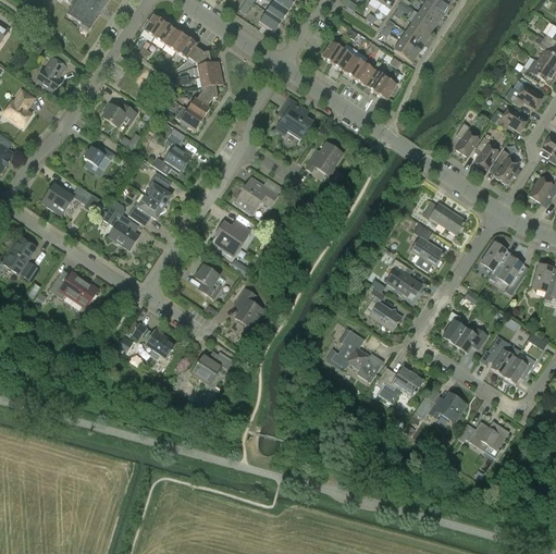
[(65,0),(73,4),(66,13),(82,23),(79,26),(88,32),(110,0),(65,0)]
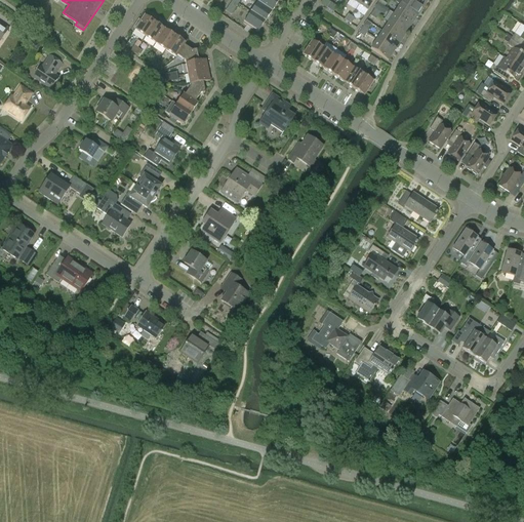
[(232,0),(226,8),(232,12),(239,1),(237,0),(232,0)]
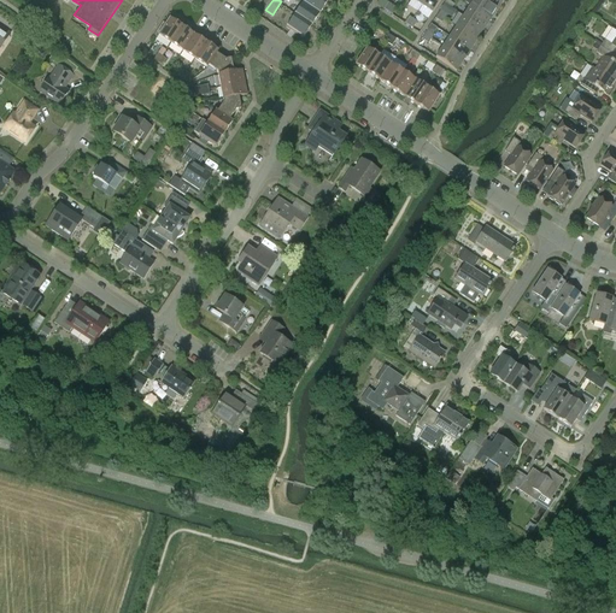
[(320,10),(305,0),(303,0),(295,11),(312,23),(320,10)]
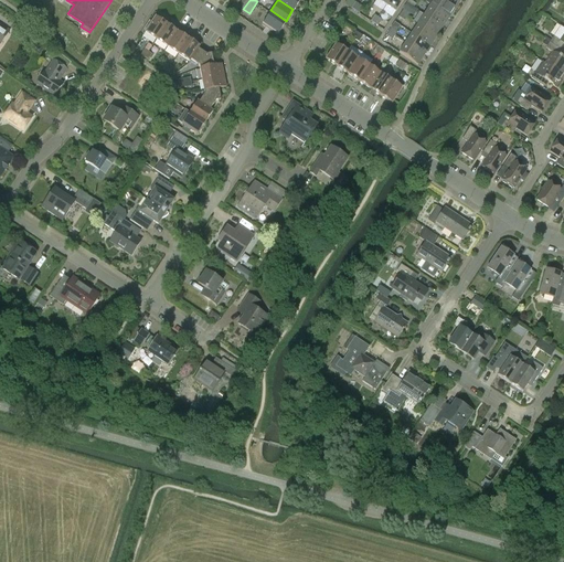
[(279,0),(293,9),(299,0),(279,0)]
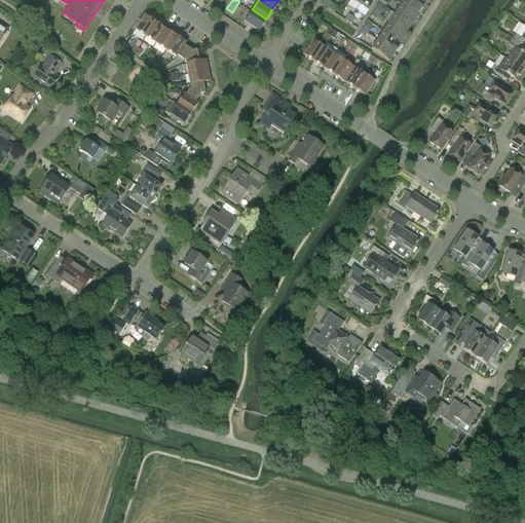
[(361,0),(360,2),(369,8),(374,0),(361,0)]
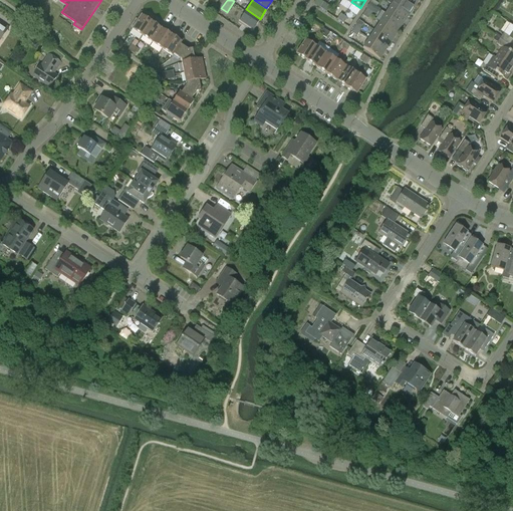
[(390,0),(392,2),(409,13),(415,5),(407,0),(390,0)]
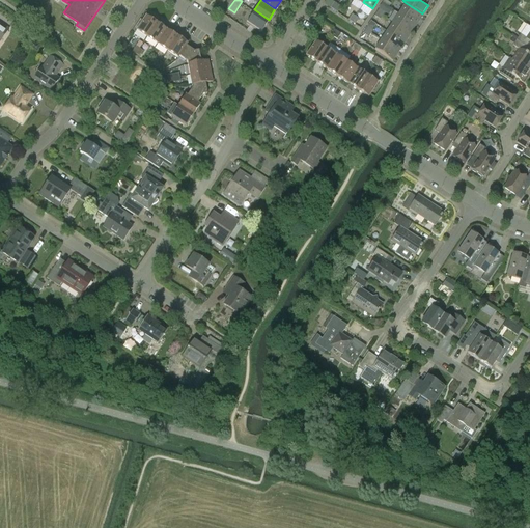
[(417,23),(422,14),(405,2),(399,10),(417,23)]
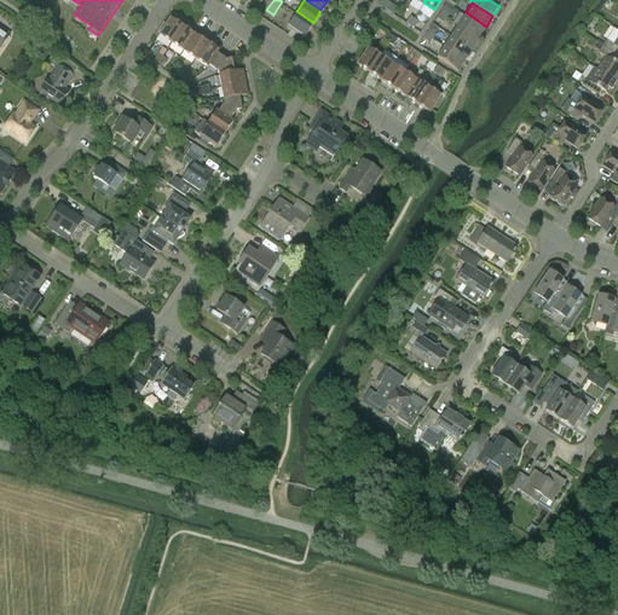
[(313,23),(296,11),(288,24),(305,35),(313,23)]
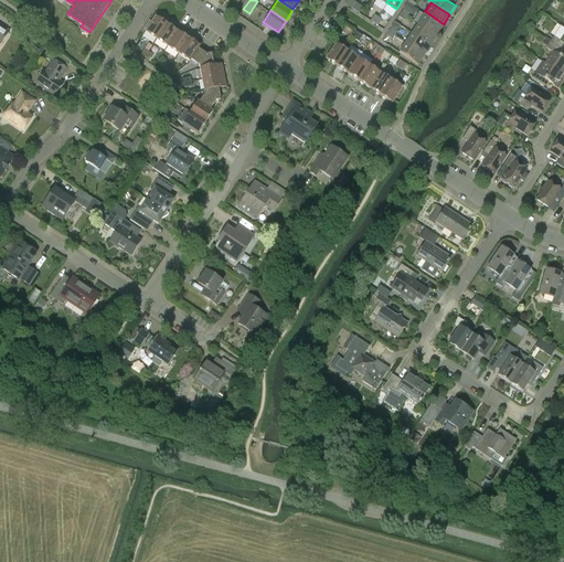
[(437,33),(444,24),(425,11),(418,21),(437,33)]
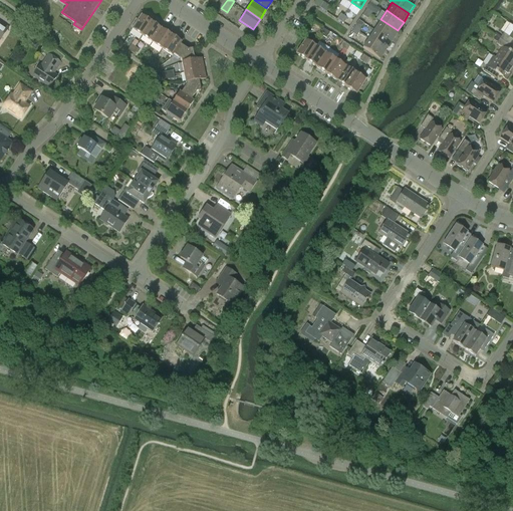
[(143,33),(152,19),(142,12),(133,26),(143,33)]
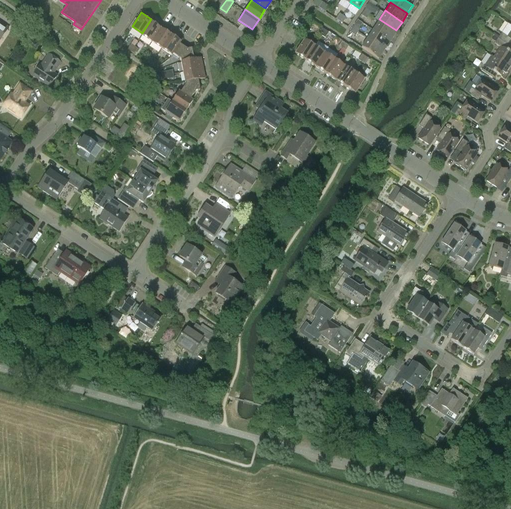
[(0,36),(1,37),(9,25),(0,19),(0,36)]
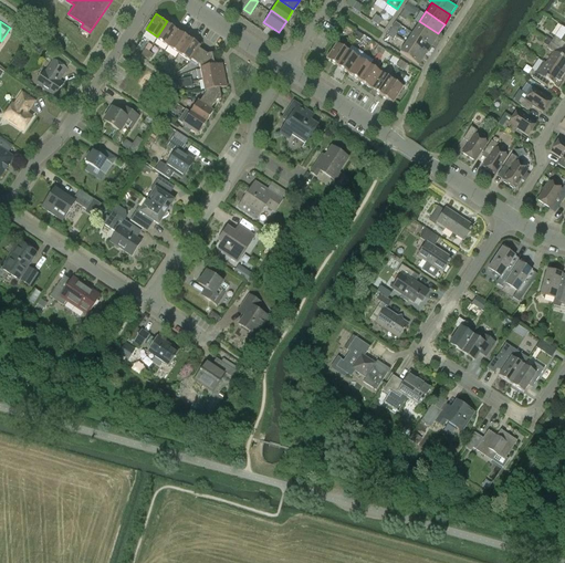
[(178,29),(167,21),(157,37),(168,44),(178,29)]
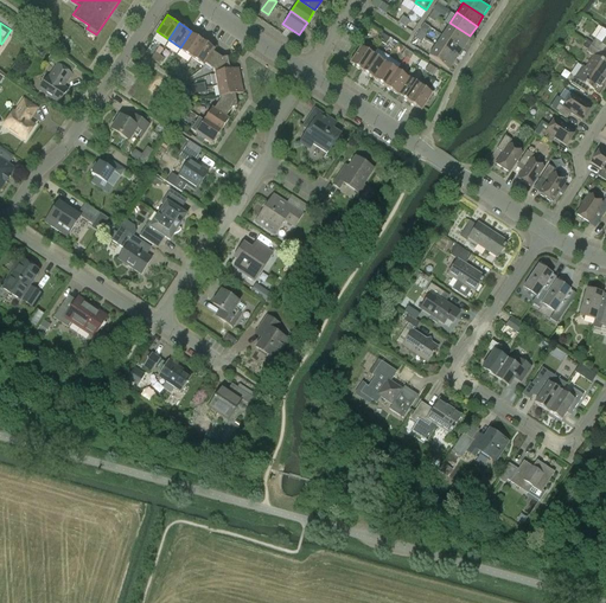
[(464,46),(470,36),(450,23),(444,32),(464,46)]
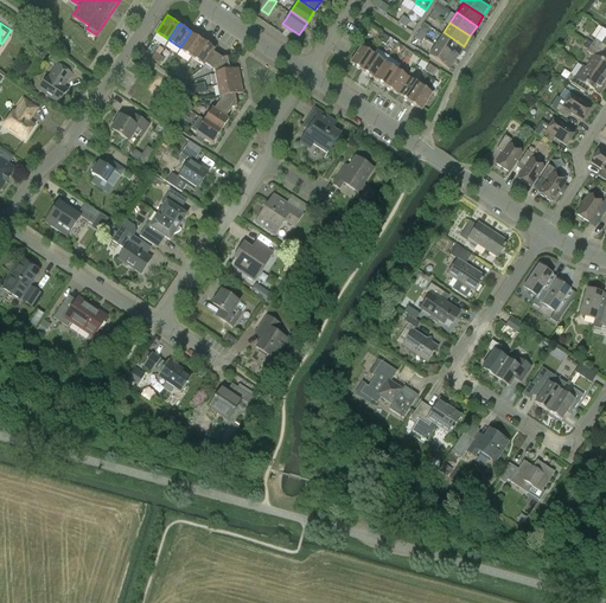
[(593,39),(592,42),(605,51),(605,25),(604,24),(595,36),(593,39)]
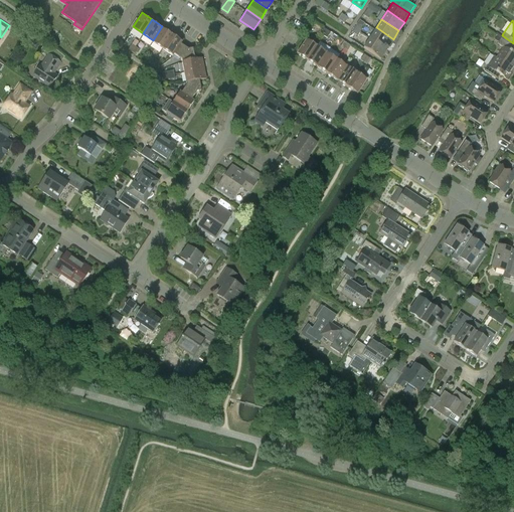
[(162,26),(153,40),(163,46),(172,32),(162,26)]
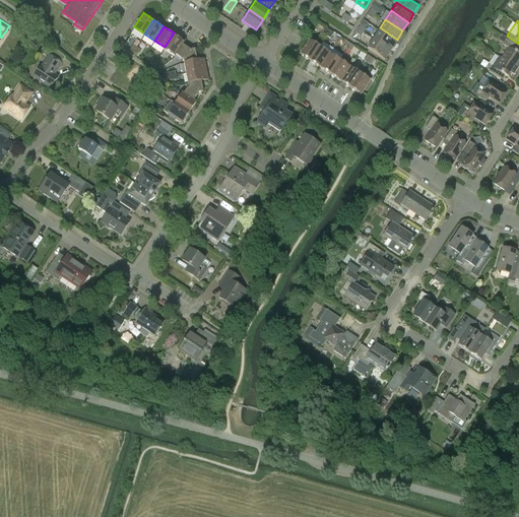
[(374,37),(391,48),(397,40),(380,27),(374,37)]
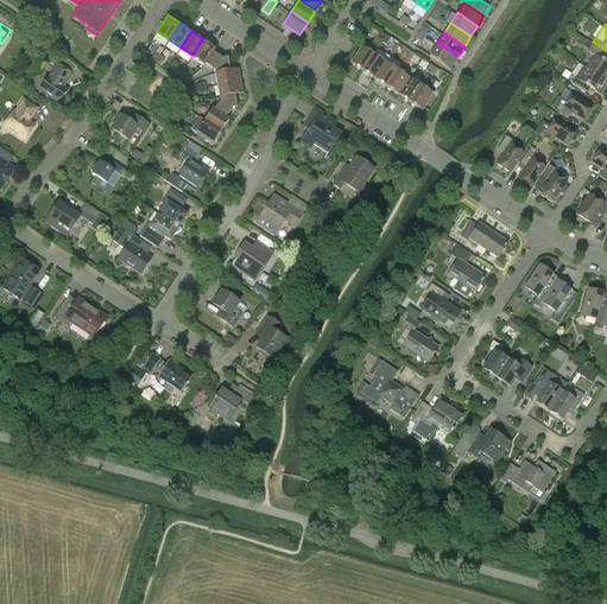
[(216,46),(203,38),(193,55),(204,63),(206,61),(214,50),(216,46)]
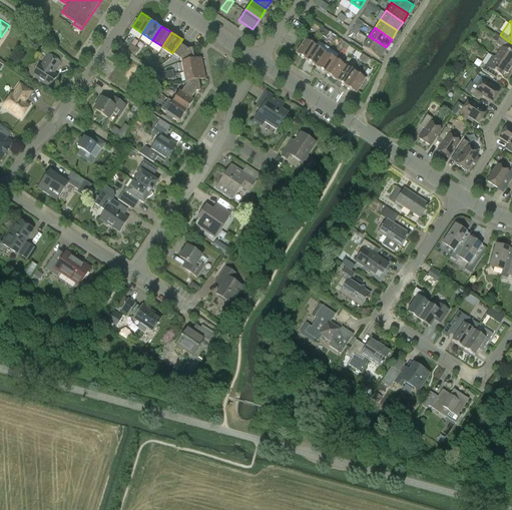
[(495,55),(511,65),(511,50),(510,50),(511,48),(511,43),(500,35),(496,41),(502,45),(495,55)]
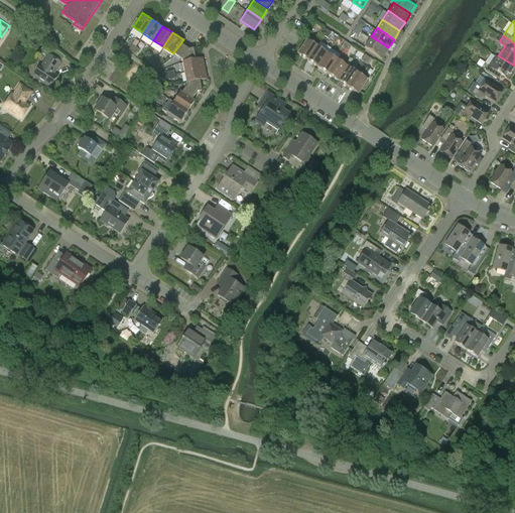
[(298,50),(308,57),(317,43),(307,36),(298,50)]
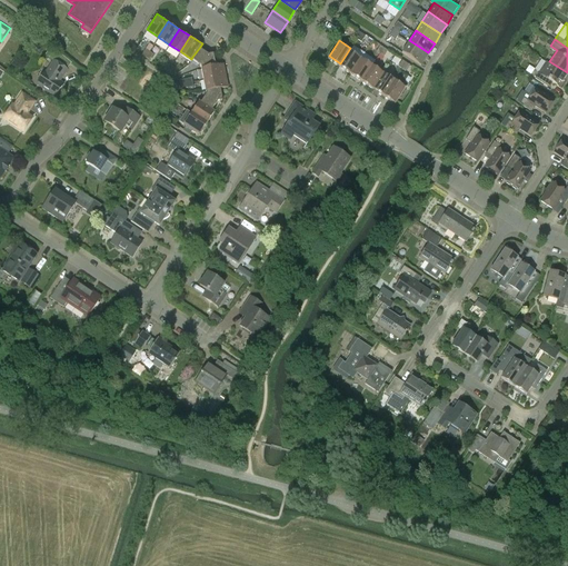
[(409,40),(402,49),(421,62),(428,52),(409,40)]
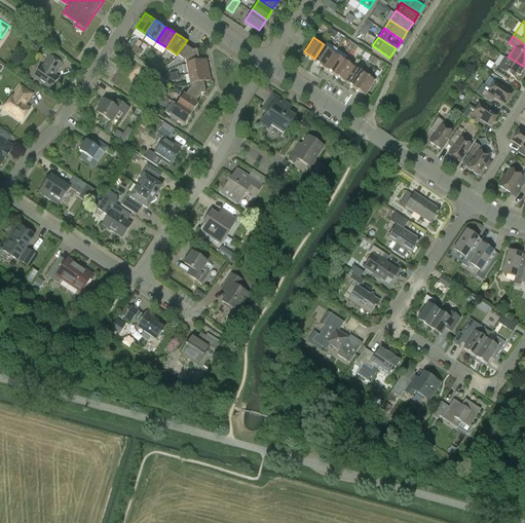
[(136,43),(132,48),(135,50),(139,45),(142,40),(139,38),(136,43)]
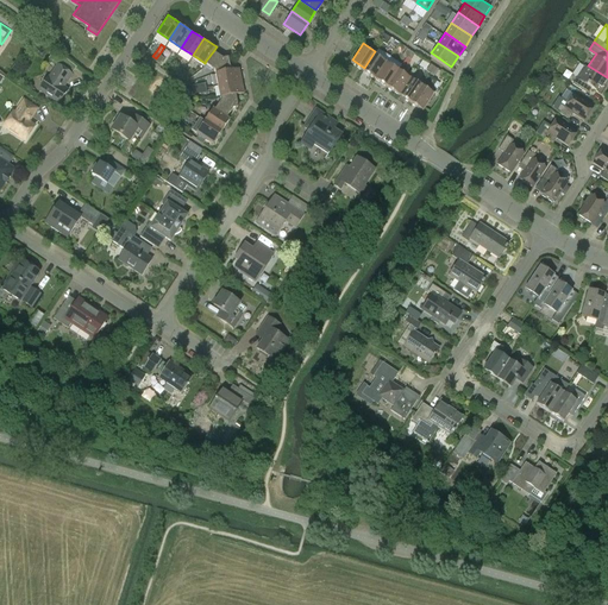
[(49,74),(39,88),(60,101),(69,87),(64,84),(73,71),(62,64),(68,56),(55,48),(49,56),(57,62),(50,74),(49,74)]
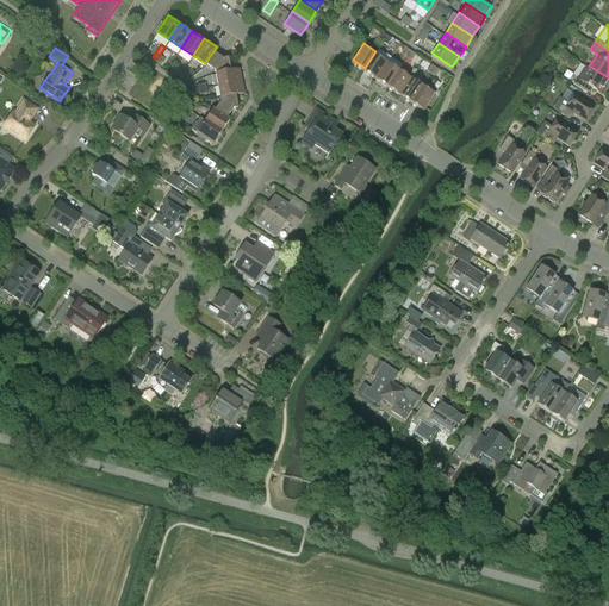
[(216,67),(216,72),(231,68),(229,55),(223,56),(215,50),(206,61),(216,67)]
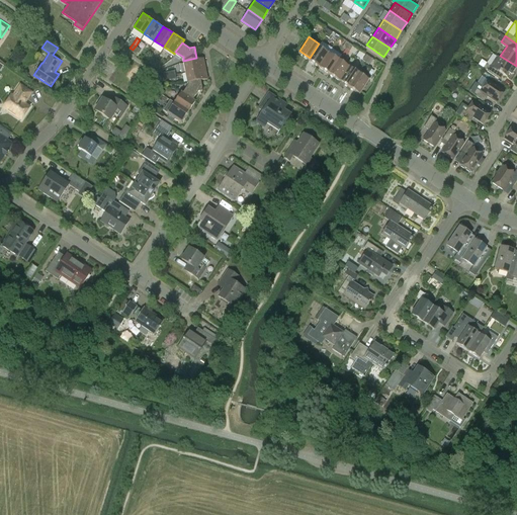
[(329,51),(319,44),(310,58),(320,65),(329,51)]
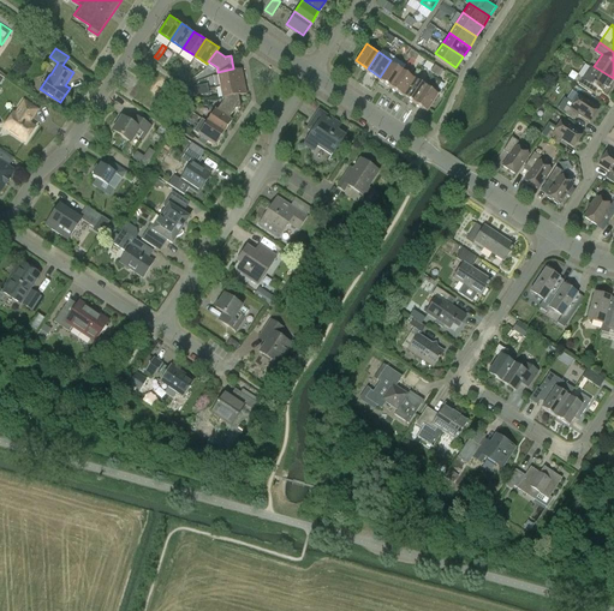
[(392,84),(403,67),(391,60),(380,77),(392,84)]
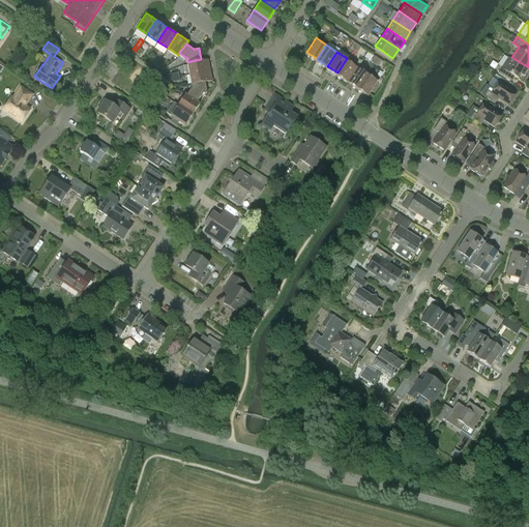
[(528,67),(511,57),(509,55),(499,70),(510,78),(513,72),(523,79),(528,70),(528,67)]
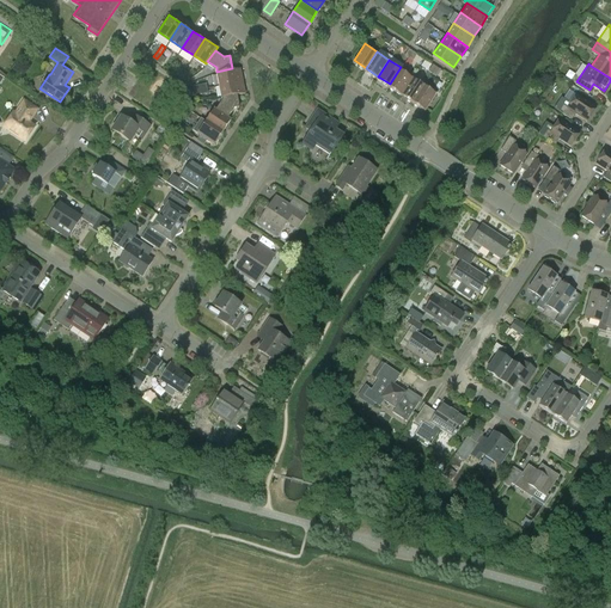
[(242,66),(232,68),(217,72),(219,83),(244,79),(242,66)]
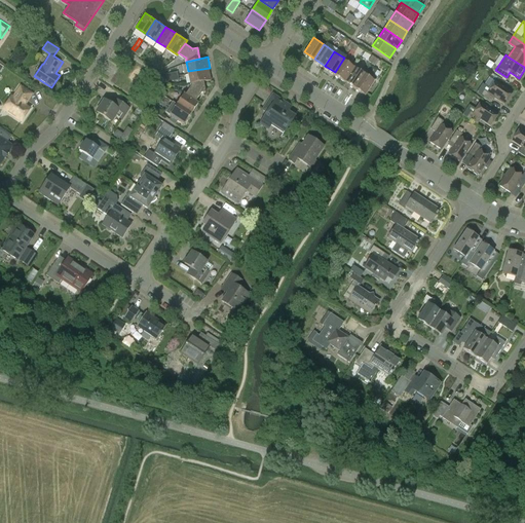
[(354,65),(344,58),(335,72),(345,79),(354,65)]
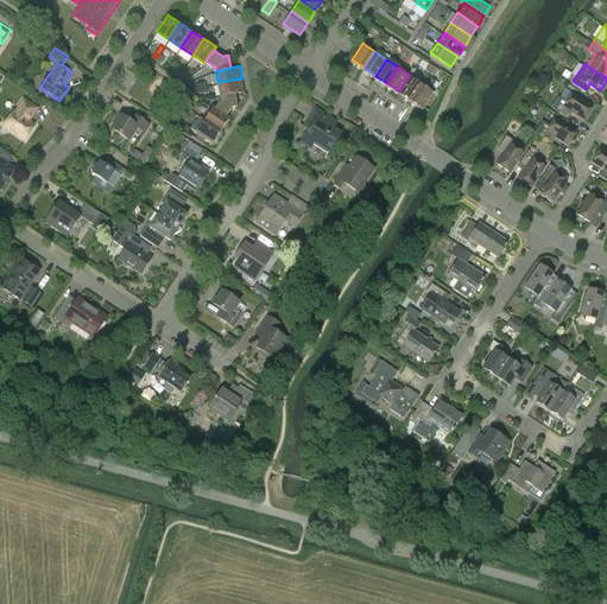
[(411,100),(422,83),(410,75),(399,91),(411,100)]
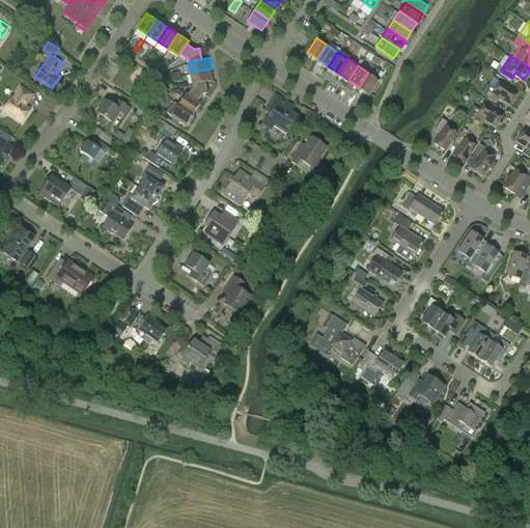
[(212,68),(190,72),(192,83),(205,80),(213,79),(212,68)]
